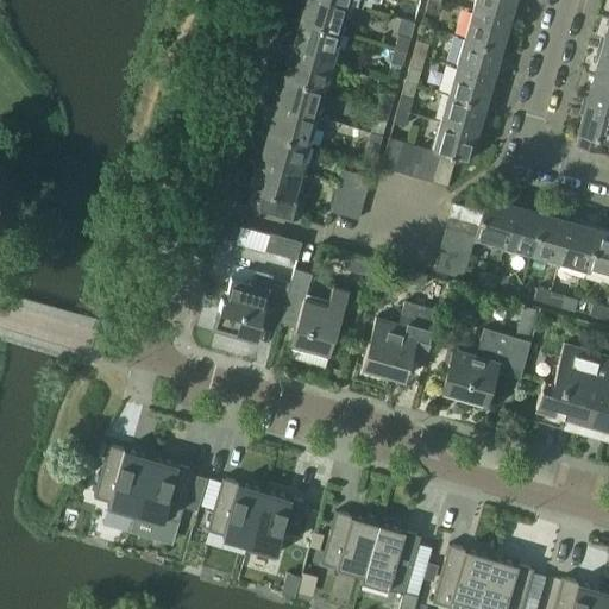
[(337,0),(305,0),(300,20),(341,31),(349,4),(337,0)]
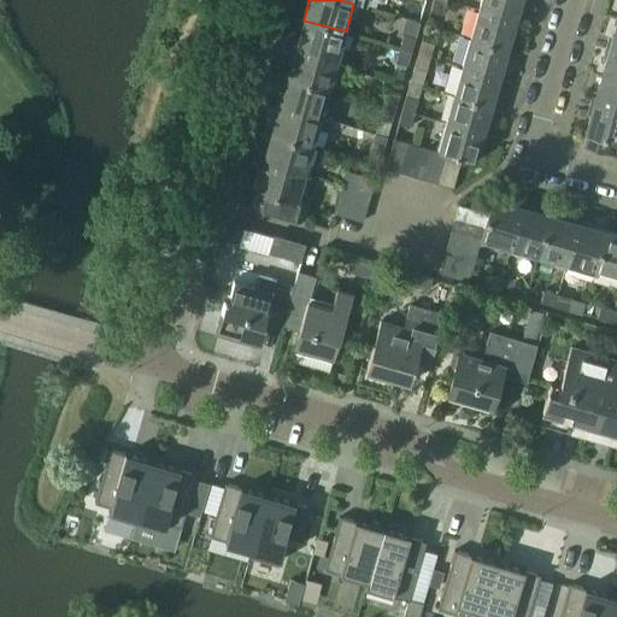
[(445,0),(433,0),(430,10),(442,13),(445,0)]
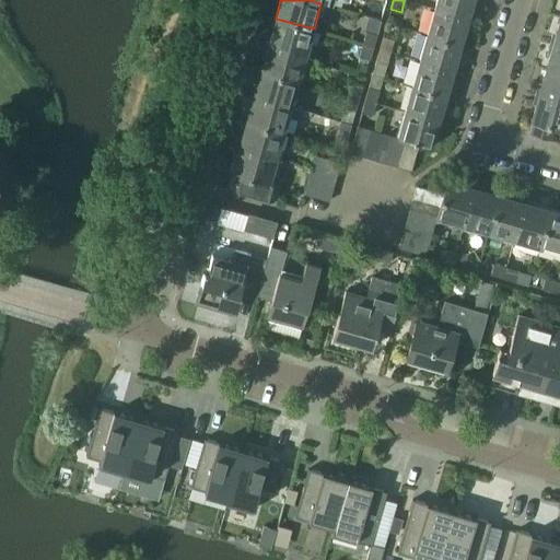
[(436,0),(434,8),(468,18),(473,0),(436,0)]
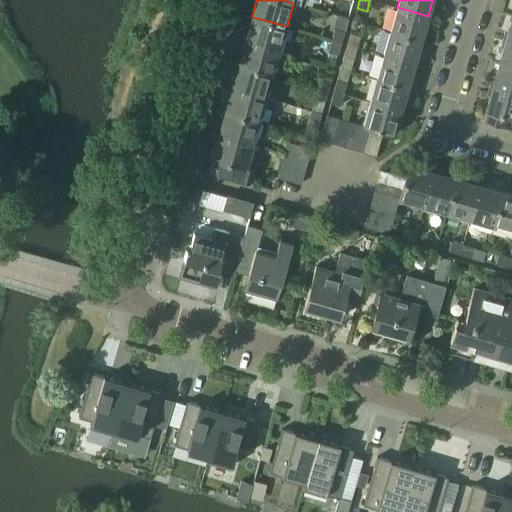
[(397,7),(391,31),(421,40),(428,16),(397,7)]
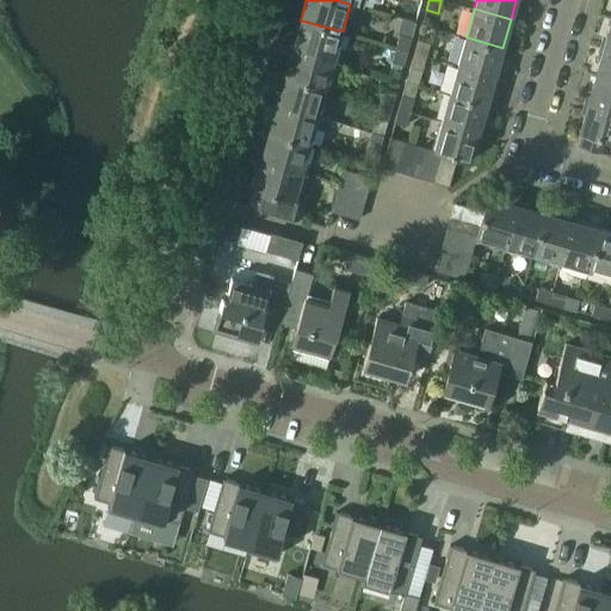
[(301,20),(292,48),(334,60),(343,31),(301,20)]
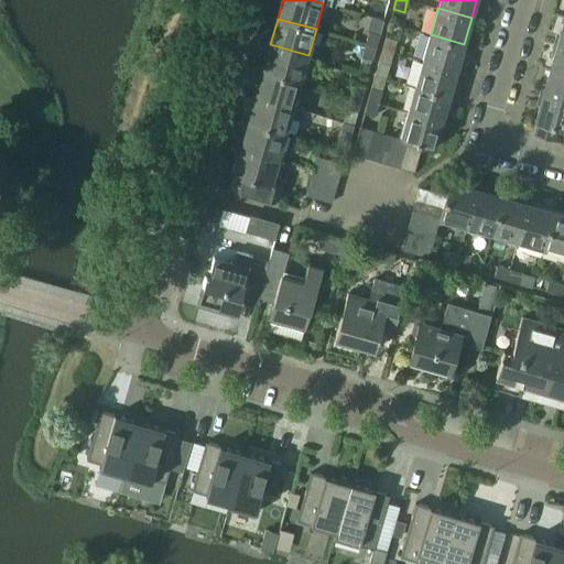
[(369,31),(366,43),(376,46),(380,34),(369,31)]
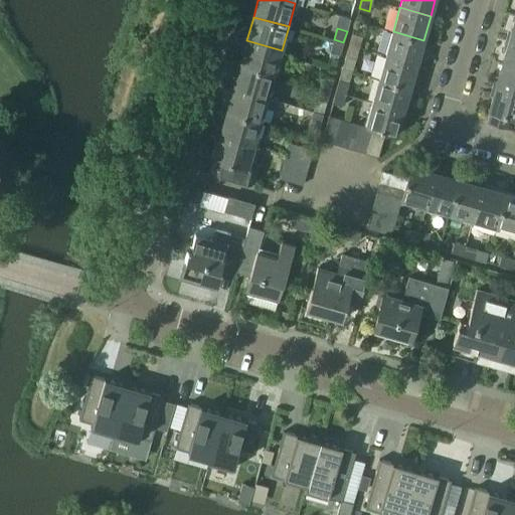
[(393,31),(386,54),(417,63),(423,40),(393,31)]
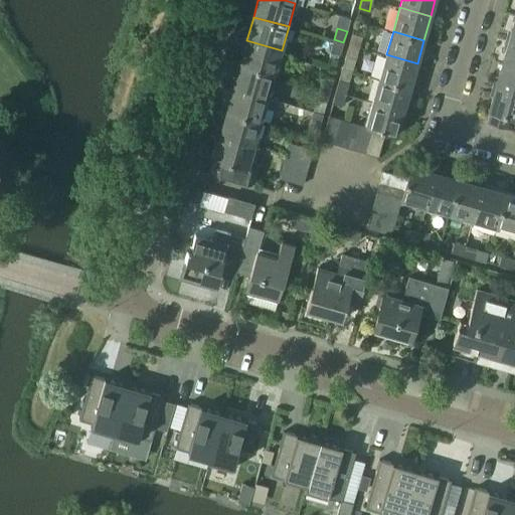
[(352,33),(349,44),(358,47),(361,35),(352,33)]
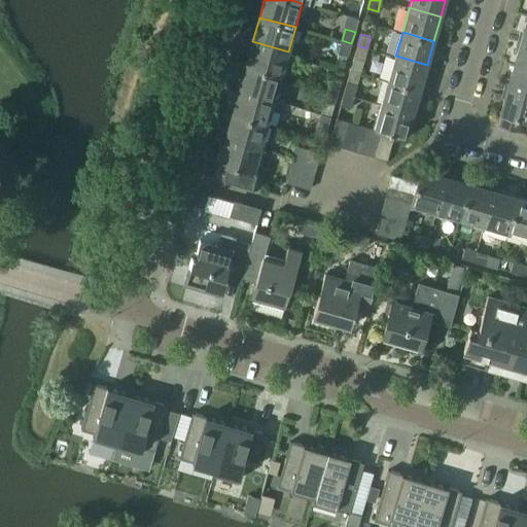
[(351,43),(342,40),(338,53),(348,55),(351,43)]
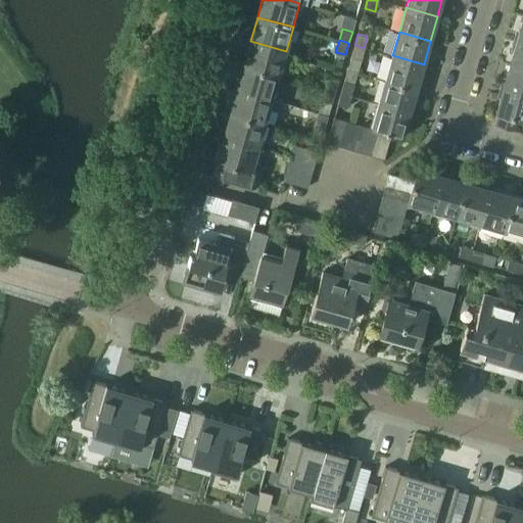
[(522,41),(517,40),(510,63),(522,66),(522,41)]
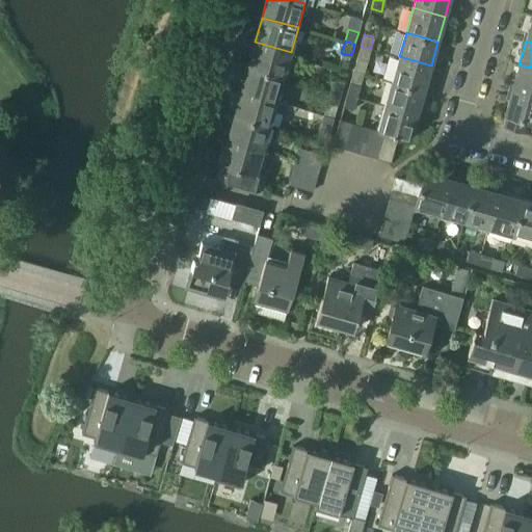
[(255,42),(247,65),(284,76),(291,52),(255,42)]
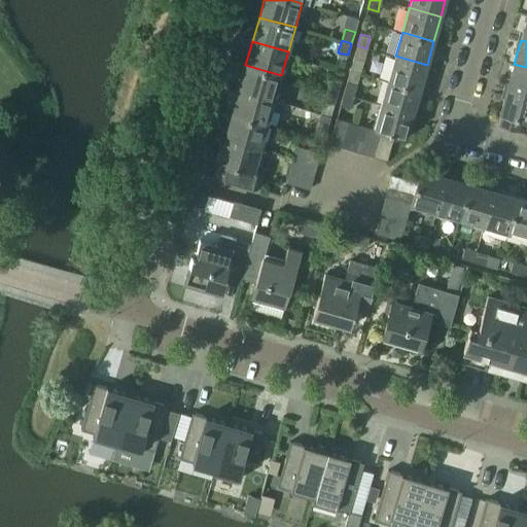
[(366,48),(357,45),(354,57),(363,60),(366,48)]
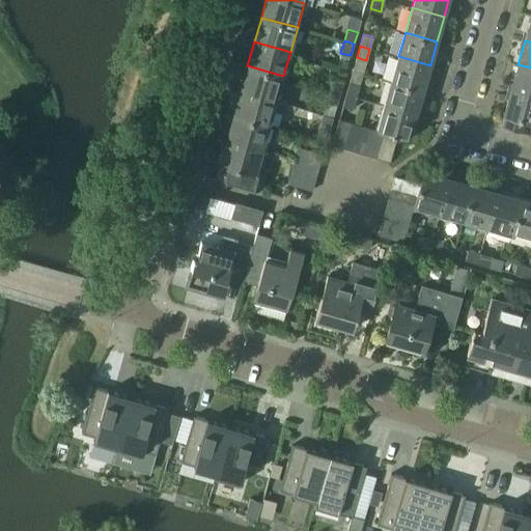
[(398,56),(391,81),(423,90),(430,65),(398,56)]
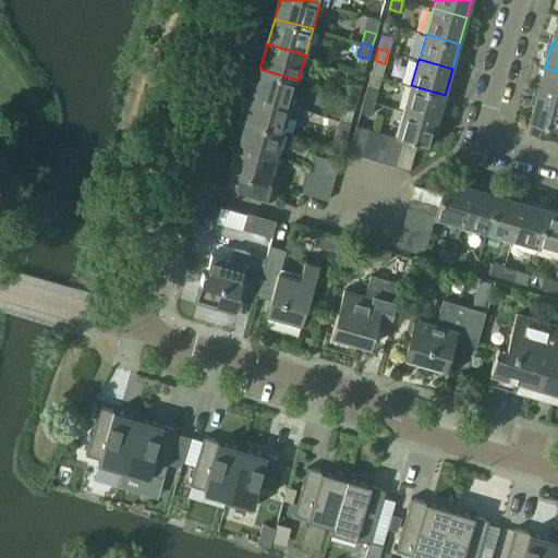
[(557,71),(544,68),(536,93),(557,99),(557,71)]
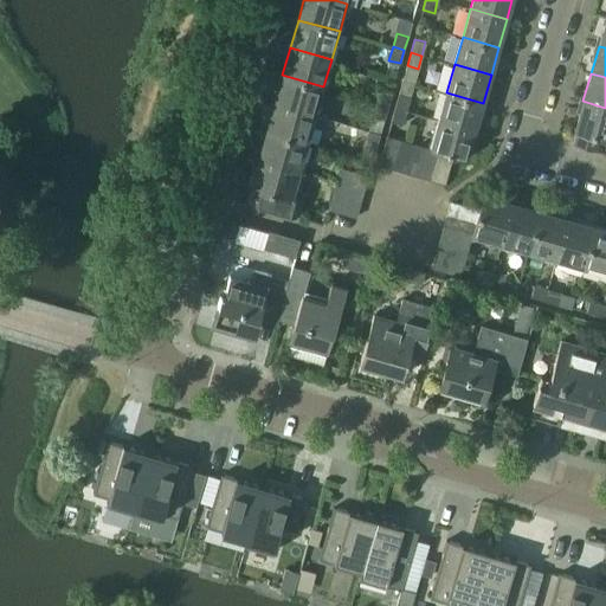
[(282,75),(275,103),(315,115),(323,86),(282,75)]
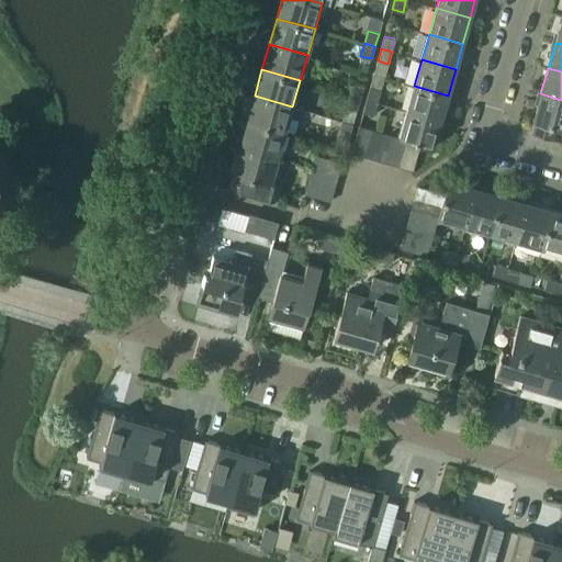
[(353,82),(349,94),(360,98),(363,86),(353,82)]
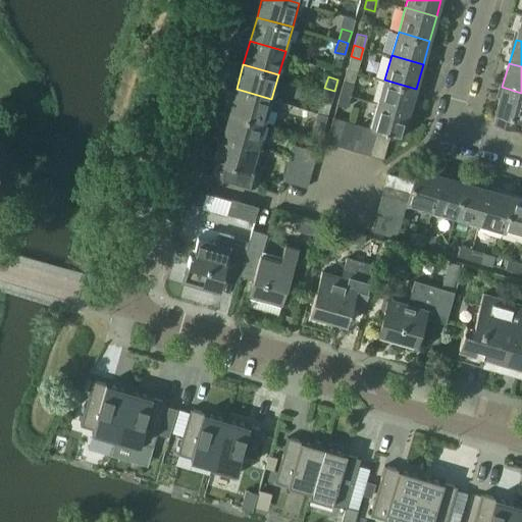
[(384,80),(377,103),(409,112),(416,89),(384,80)]
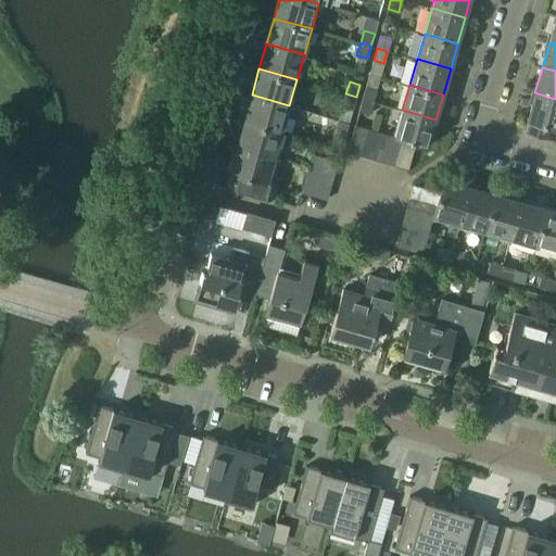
[(366,87),(363,99),(373,101),(376,89),(366,87)]
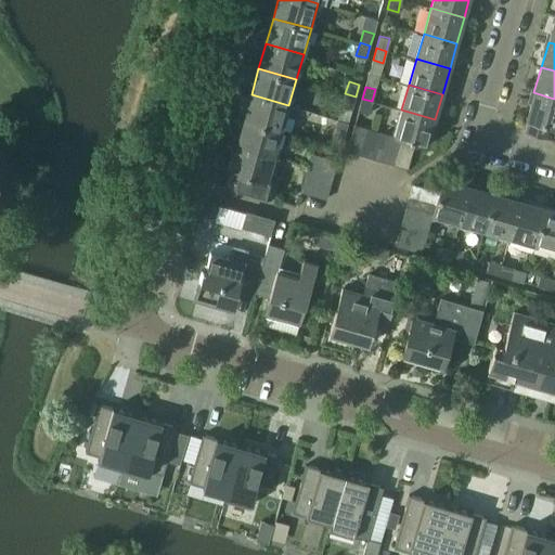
[(554,99),(533,92),(527,118),(529,119),(526,132),(546,138),(550,126),(554,126),(554,99)]
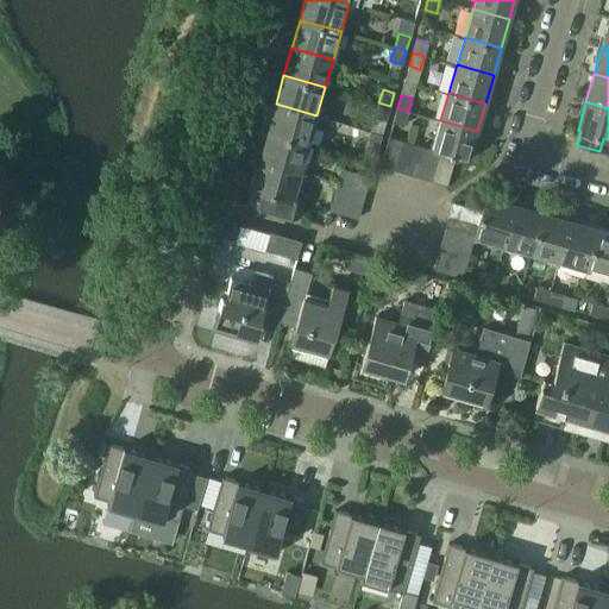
[(390,106),(378,102),(375,115),(387,119),(390,106)]
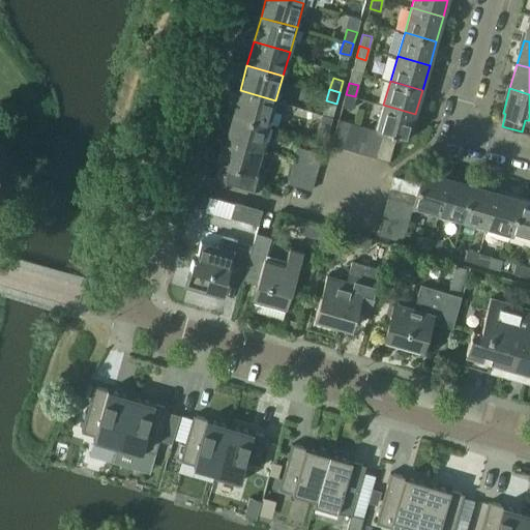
[(240,90),(233,115),(269,125),(275,100),(240,90)]
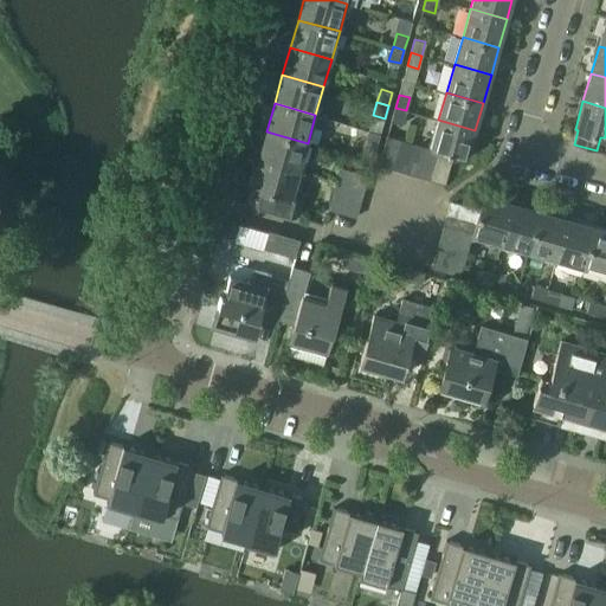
[(406,110),(395,108),(392,121),(403,124),(406,110)]
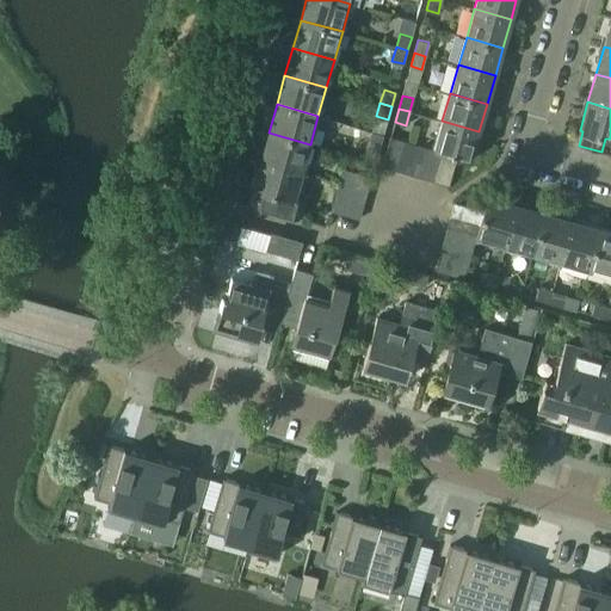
[(434,149),(443,152),(457,156),(470,160),(479,131),(442,121),(434,149)]
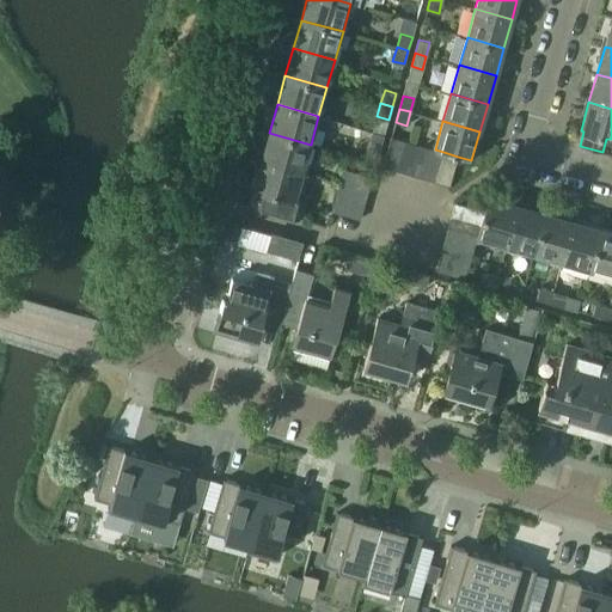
[(368,146),(380,150),(384,135),(372,132),(368,146)]
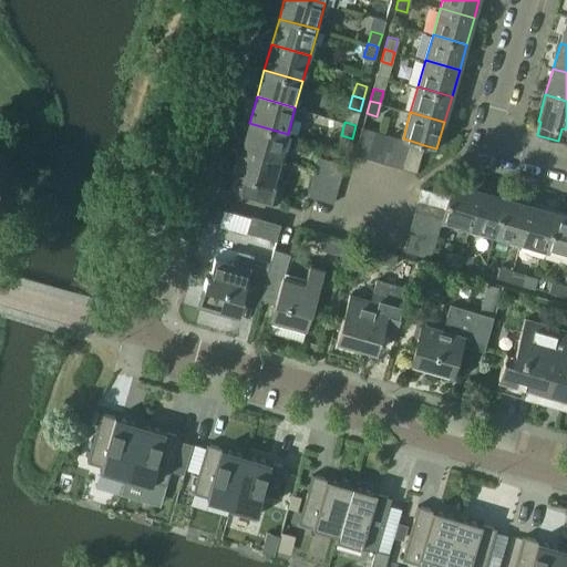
[(249,123),(241,148),(280,160),(288,134),(249,123)]
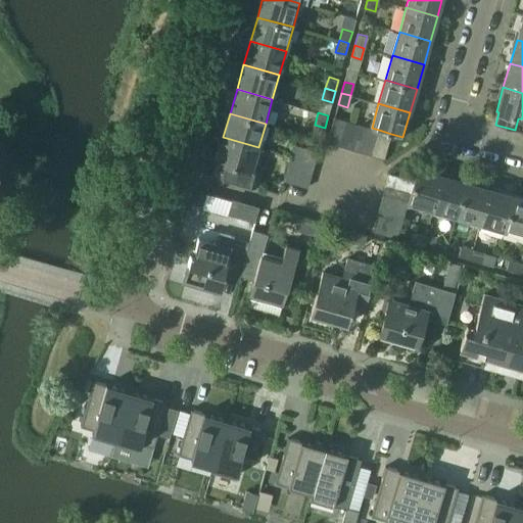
[(327,142),(339,145),(346,121),(334,117),(327,142)]
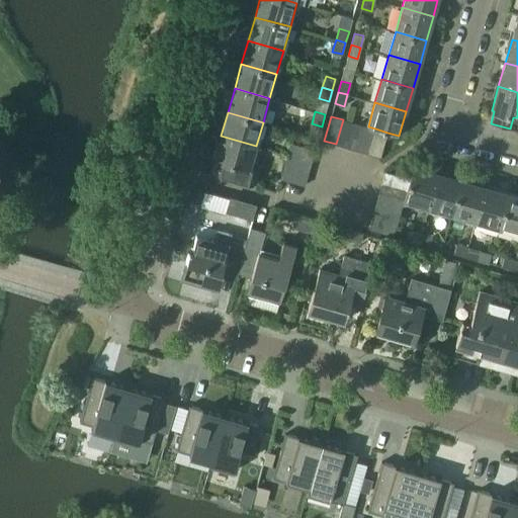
[(336,144),(347,147),(353,122),(343,119),(336,144)]
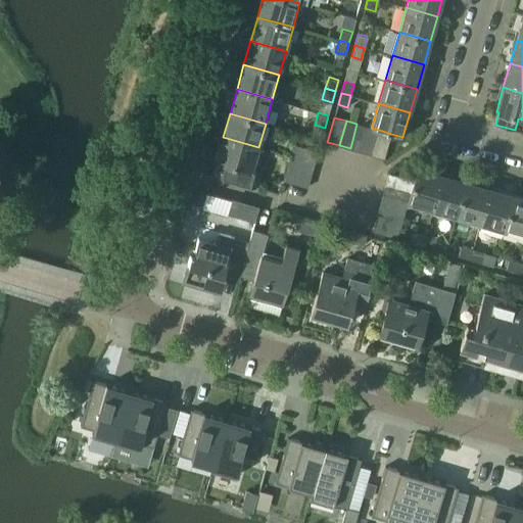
[(350,148),(361,151),(368,127),(357,124),(350,148)]
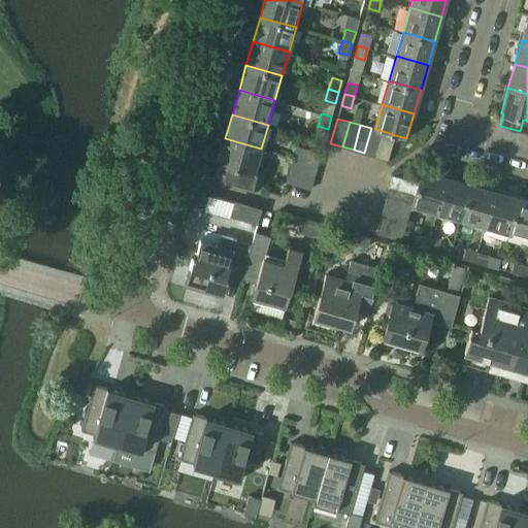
[(364,153),(375,157),(383,131),(375,129),(371,128),(364,153)]
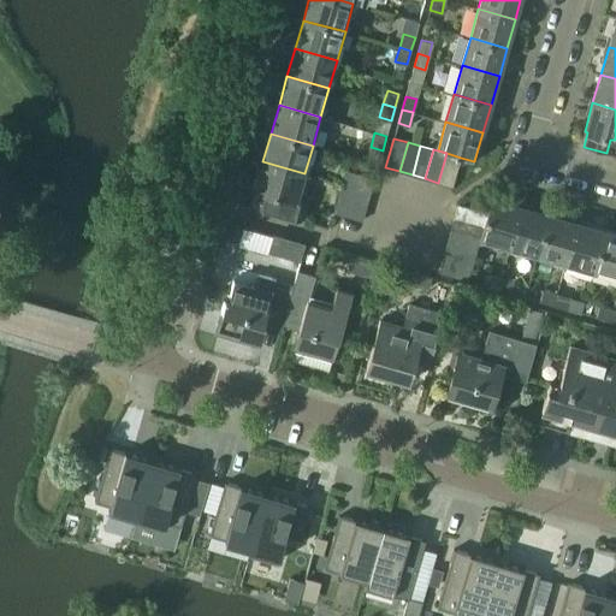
[(446,153),(438,183),(452,187),(461,158),(446,153)]
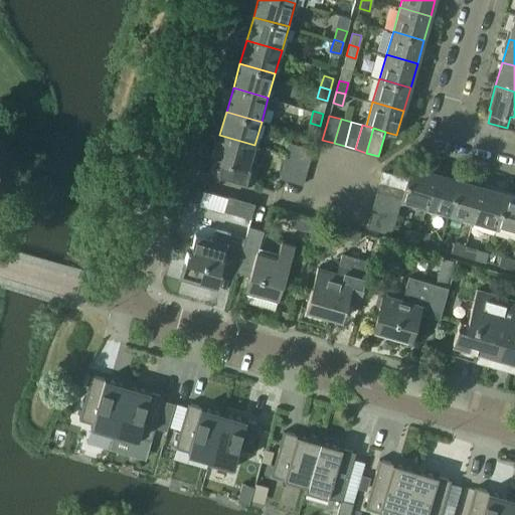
[(254,145),(219,135),(212,159),(216,160),(213,173),(251,184),(255,169),(248,167),(254,145)]
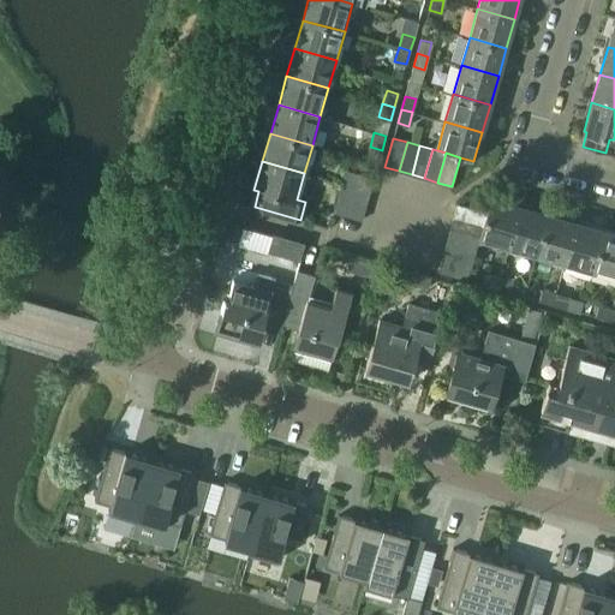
[(347,169),(342,184),(356,187),(370,191),(374,178),(347,169)]
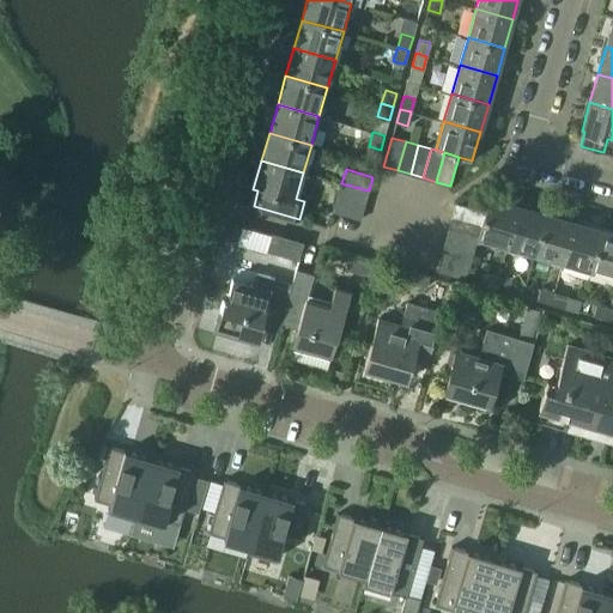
[(333,212),(346,216),(354,187),(341,183),(333,212)]
